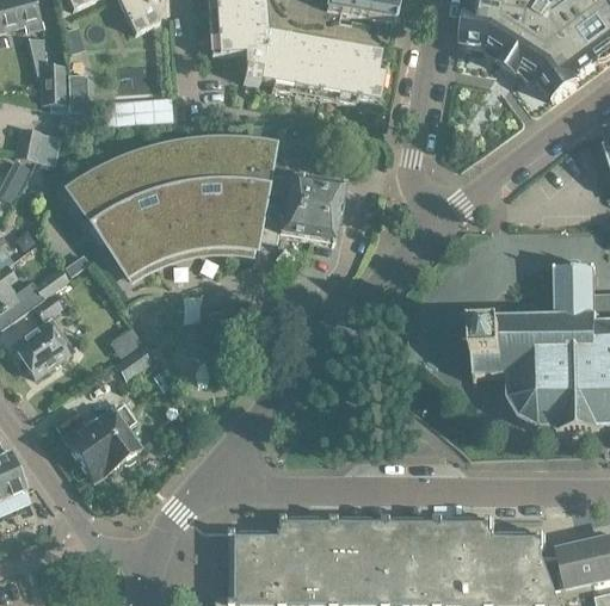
[(0,0),(0,31),(36,22),(37,26),(43,24),(35,0),(0,0)]
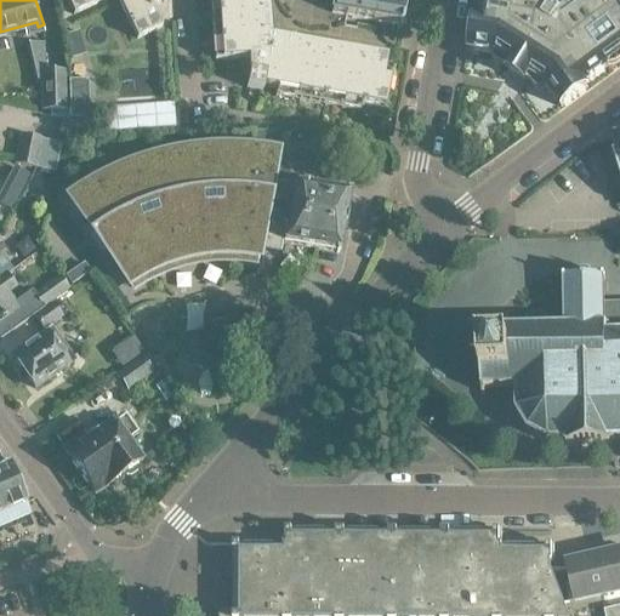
[(69,0),(74,11),(97,0),(120,0),(137,35),(163,23),(152,1),(154,0),(69,0)]
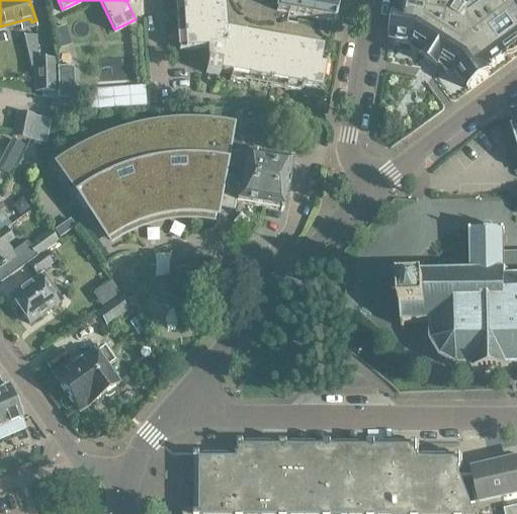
[(320,62),(323,46),(304,41),(305,38),(293,36),(292,46),(275,43),(277,33),(257,30),(255,38),(237,35),(235,48),(222,45),(220,27),(229,26),(228,6),(219,6),(218,0),(175,0),(179,48),(207,47),(208,57),(205,70),(220,73),(221,70),(231,72),(230,77),(300,89),(302,84),(322,87),(326,63),(320,62)]
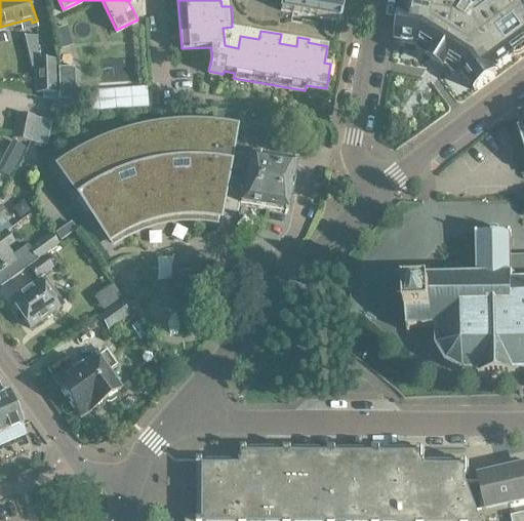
[(281,0),(280,7),(338,17),(340,0),(281,0)]
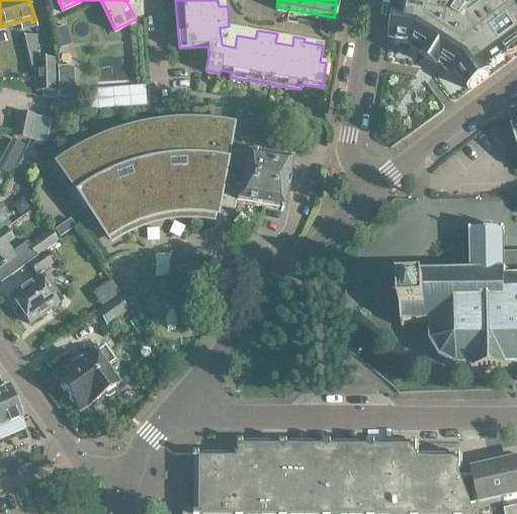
[(396,0),(388,54),(378,105),(415,129),(442,108),(516,55),(516,0),(396,0)]
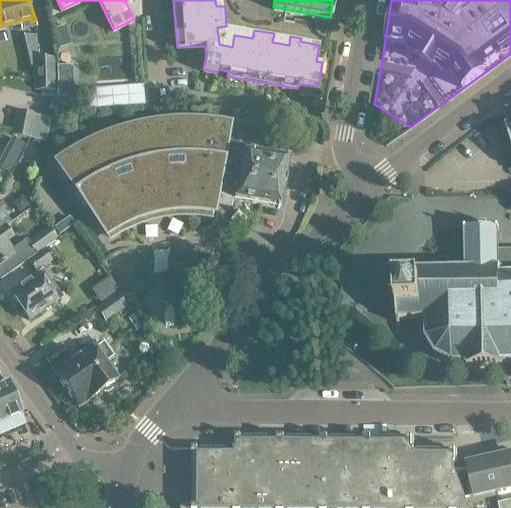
[(55,56),(34,57),(35,89),(56,88),(56,87),(55,56)]
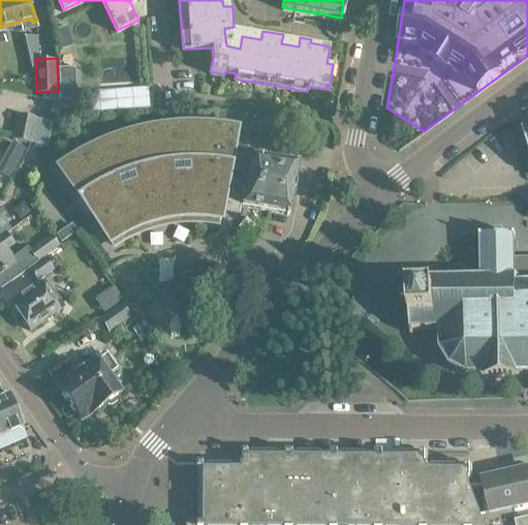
[(60,98),(76,97),(75,64),(59,64),(60,98)]
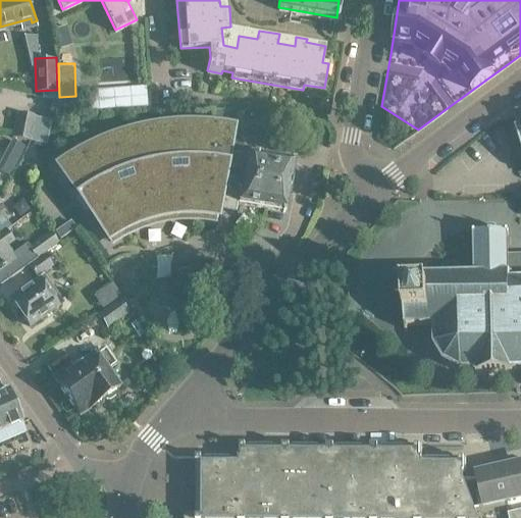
[(31,139),(36,114),(18,111),(12,135),(31,139)]
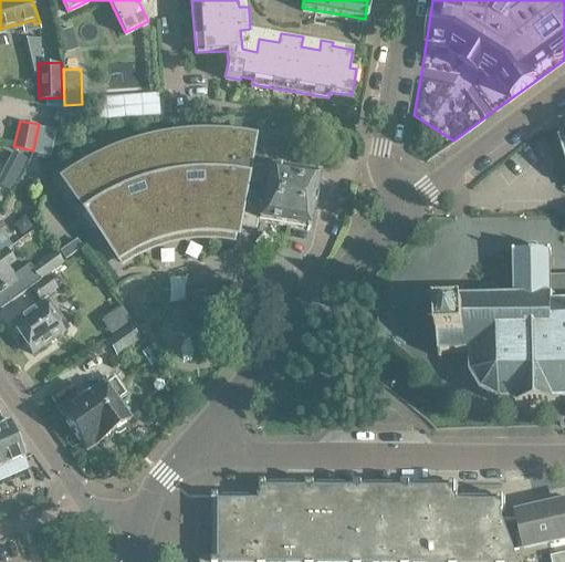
[(39,124),(33,151),(50,155),(56,128),(39,124)]
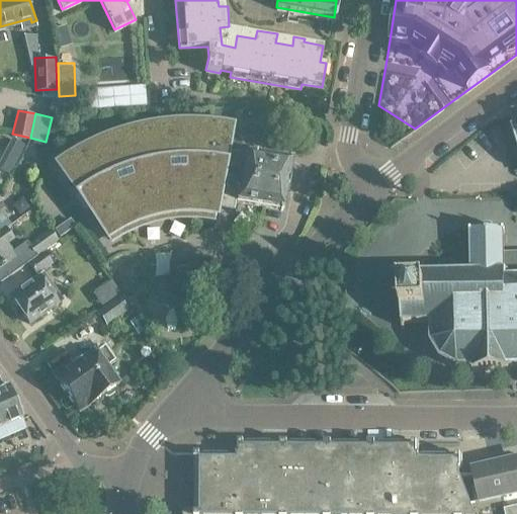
[(123,225),(132,221),(134,224),(151,217),(169,213),(187,211),(187,208),(197,208),(206,209),(216,210),(217,204),(235,207),(236,199),(280,206),(280,207),(283,207),(283,205),(286,188),(288,177),(291,161),(292,158),(289,157),(289,158),(227,147),(232,123),(205,120),(179,119),(153,122),(127,127),(103,136),(79,147),(57,161),(107,234),(115,229),(123,225)]
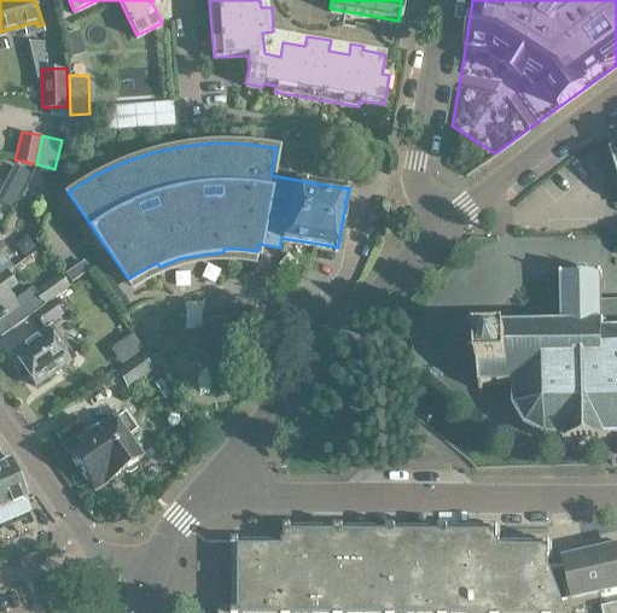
[(13,161),(0,187),(0,197),(11,203),(29,169),(13,161)]
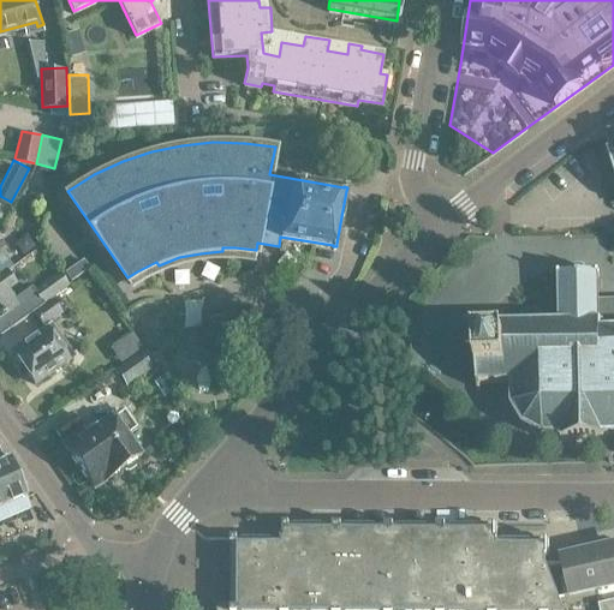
[(18,235),(17,244),(23,251),(34,241),(25,231),(18,235)]
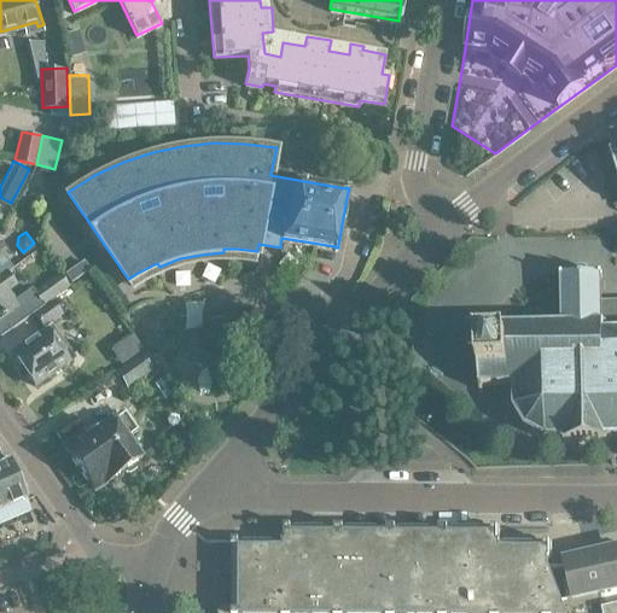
[(85,257),(75,263),(81,273),(91,267),(85,257)]
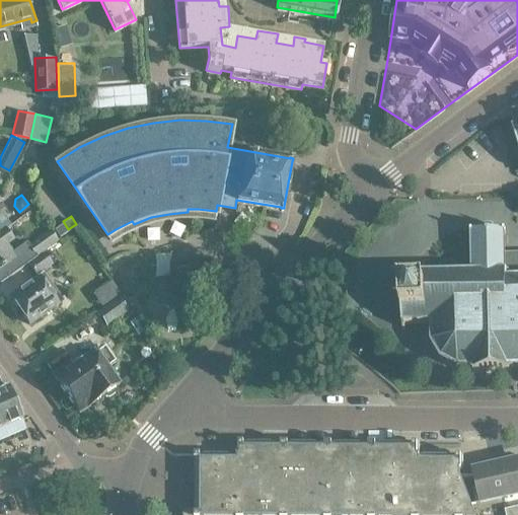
[(471,230),(472,270),(459,270),(459,266),(456,266),(456,270),(443,270),(443,266),(440,266),(441,270),(428,271),(427,267),(425,267),(425,271),(404,271),(404,267),(401,267),(401,271),(400,271),(401,284),(400,284),(401,309),(402,321),(402,325),(405,325),(405,321),(431,320),(432,341),(441,358),(458,367),(473,367),(473,369),(511,368),(511,366),(517,365),(517,249),(505,250),(505,230),(506,228),(505,227),(504,229),(495,229),(494,223),(483,223),(483,229),(473,229),(472,228),(470,229),(471,230)]
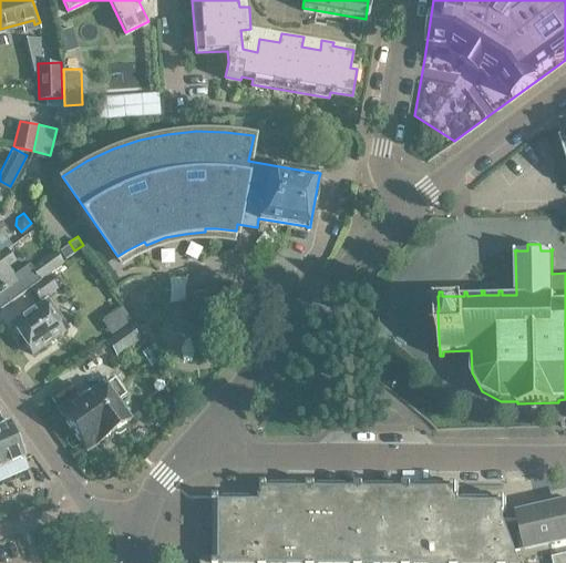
[(55,246),(31,264),(40,277),(65,259),(55,246)]
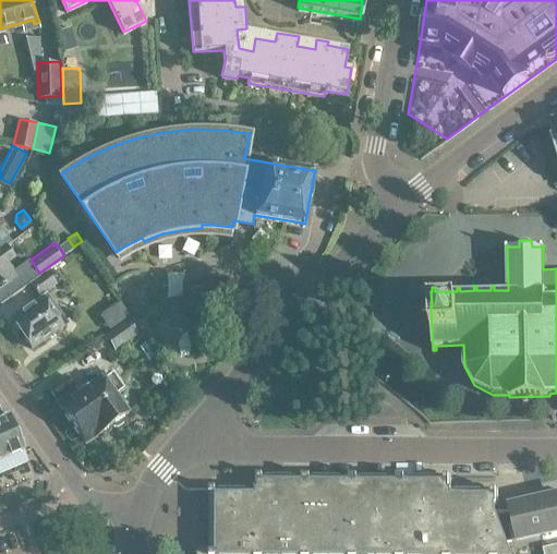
[(0,287),(19,274),(9,260),(15,255),(7,243),(0,247),(0,287)]
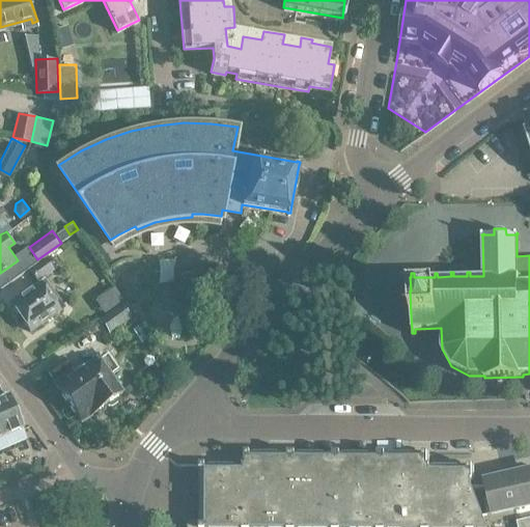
[(54,268),(47,256),(30,268),(38,278),(54,268)]
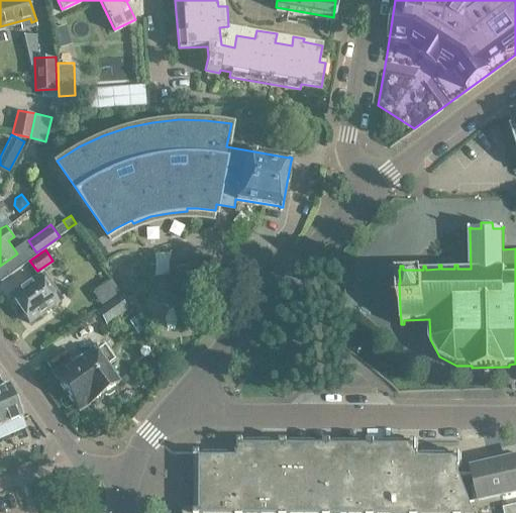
[(62,297),(55,287),(50,290),(46,284),(50,281),(43,271),(11,294),(29,320),(62,297)]
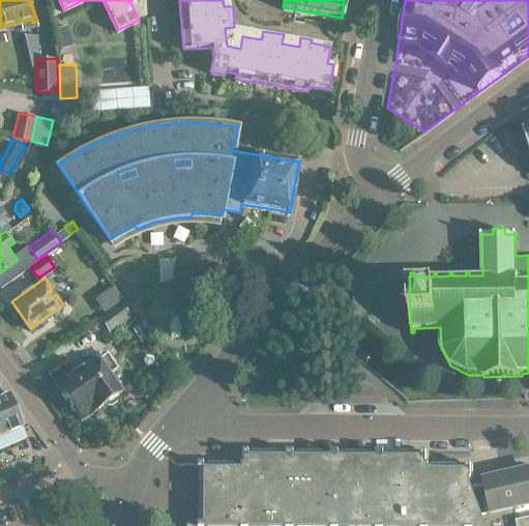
[(121,301),(99,316),(109,329),(130,314),(121,301)]
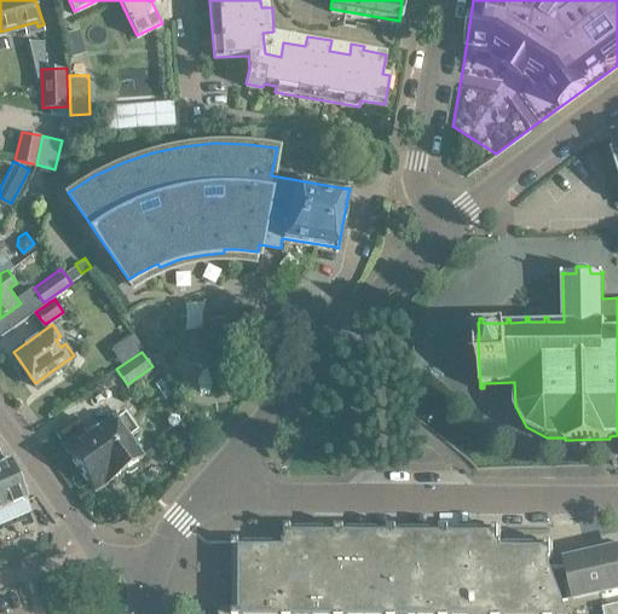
[(138,459),(142,457),(127,435),(138,428),(126,411),(115,418),(113,416),(97,427),(96,424),(86,430),(82,426),(84,426),(75,415),(55,429),(63,440),(65,438),(69,442),(65,445),(69,451),(91,482),(96,488),(103,482),(104,484),(126,469),(131,470),(138,464),(138,459)]
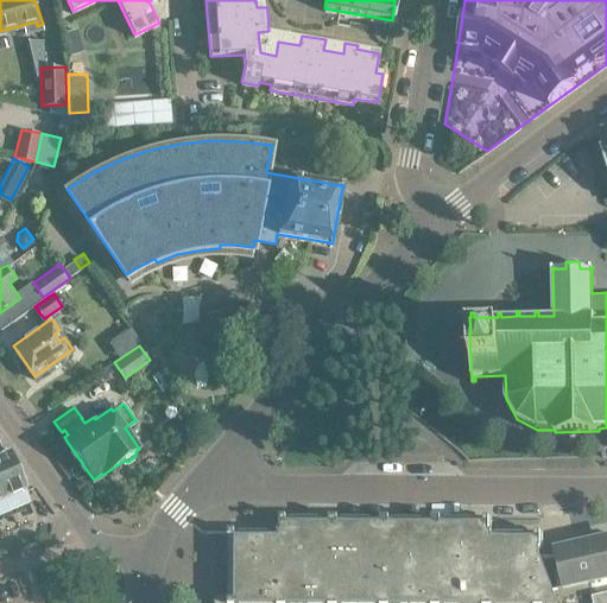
[(0,440),(0,511),(31,497),(10,448),(4,450),(0,440)]
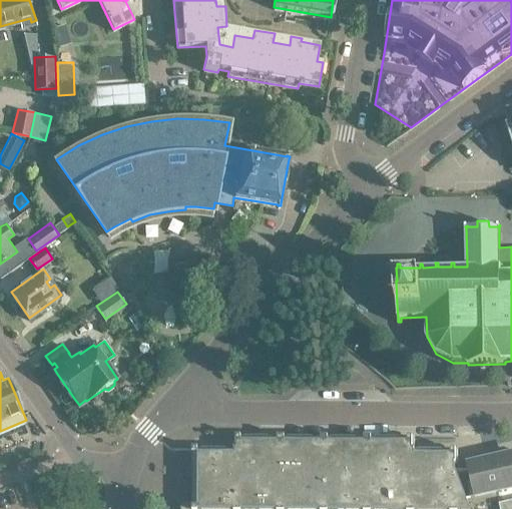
[(195,448),(194,502),(194,508),(471,508),(457,471),(456,470),(456,450),(455,450),(455,437),(195,435),(195,448)]
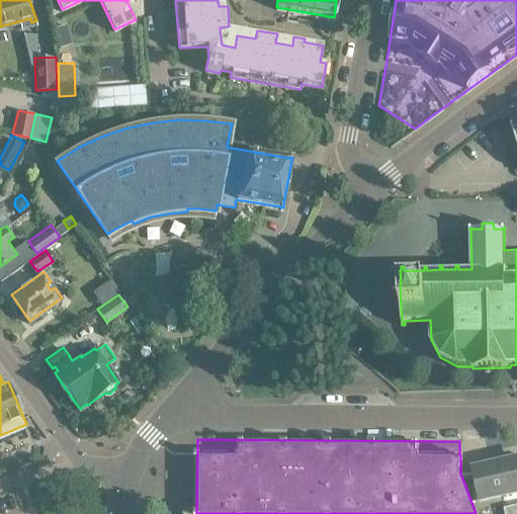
[(475,473),(461,476),(476,513),(516,513),(516,457),(474,468),(475,473)]
